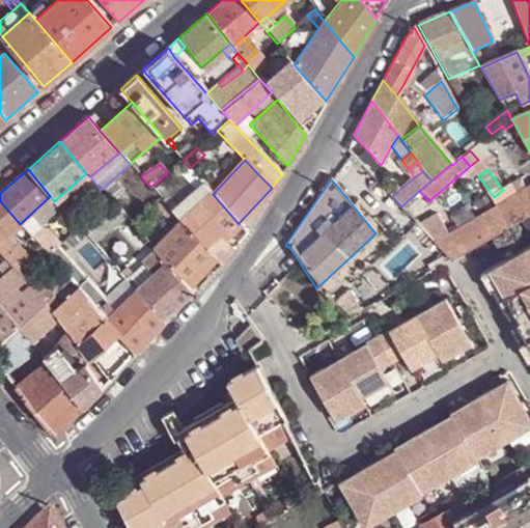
[(106,186),(101,190),(107,196),(113,203),(123,194),(111,181),(106,186)]
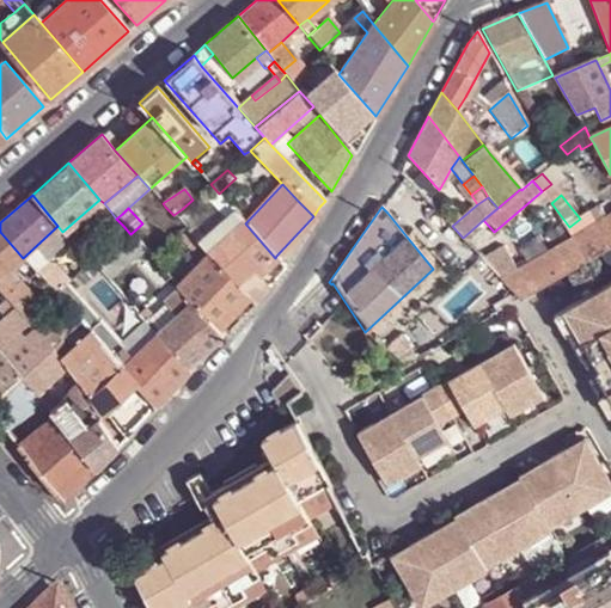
[(245,223),(234,212),(197,243),(211,257),(245,223)]
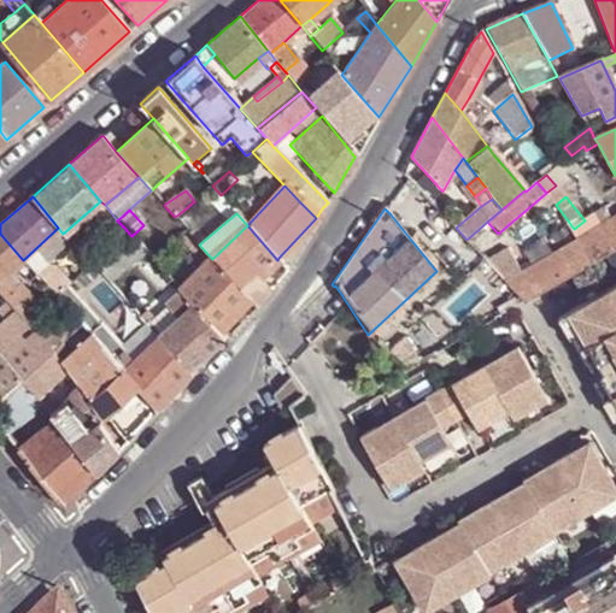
[(615,218),(582,239),(598,258),(615,247),(615,218)]
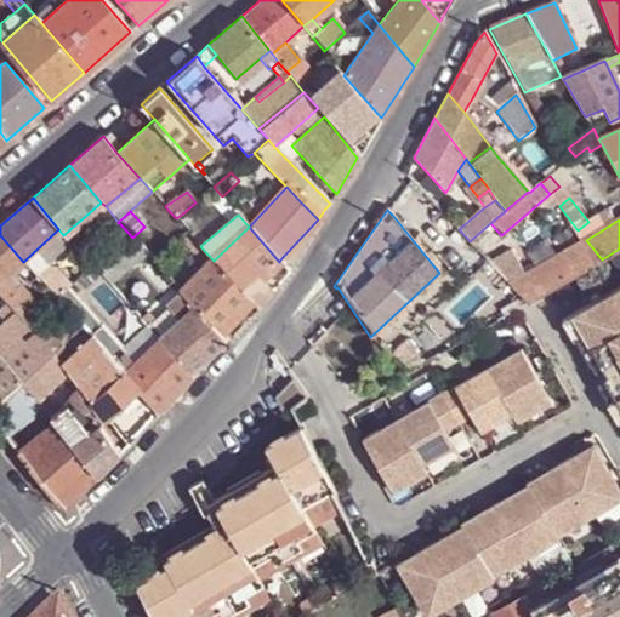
[(260,284),(283,263),(280,260),(279,262),(249,227),(214,261),(245,296),(260,284)]
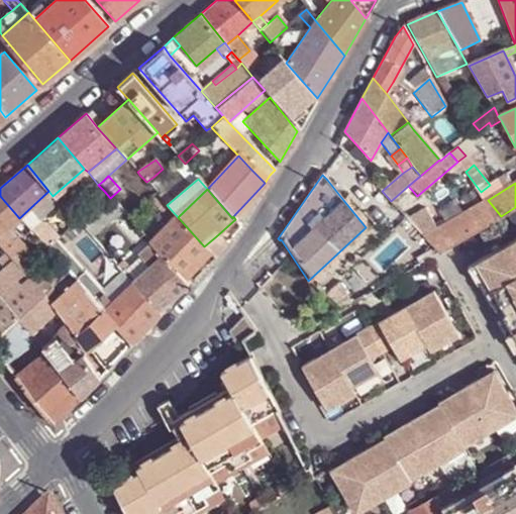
[(47,249),(56,241),(38,221),(59,202),(53,196),(48,191),(19,218),(31,231),(47,249)]
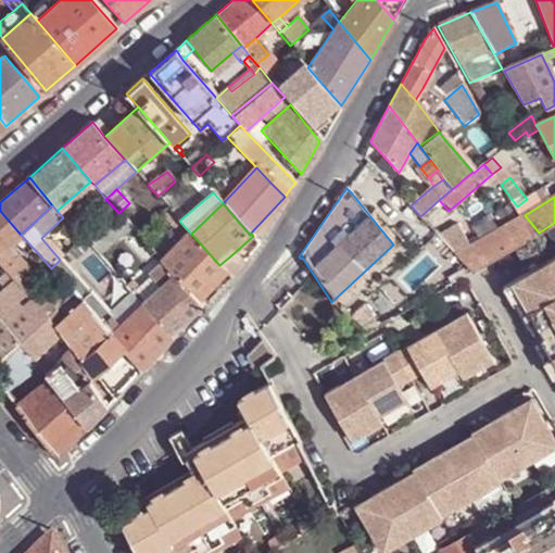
[(0,253),(4,250),(21,235),(0,211),(0,253)]
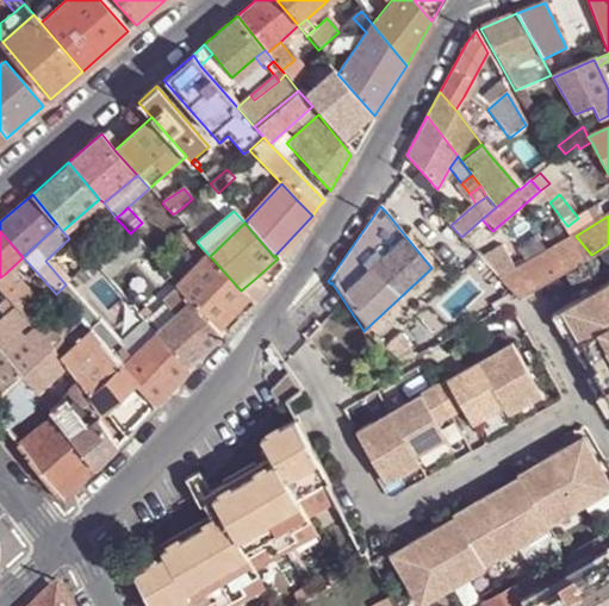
[(519,298),(591,255),(576,236),(515,270),(501,279),(519,298)]
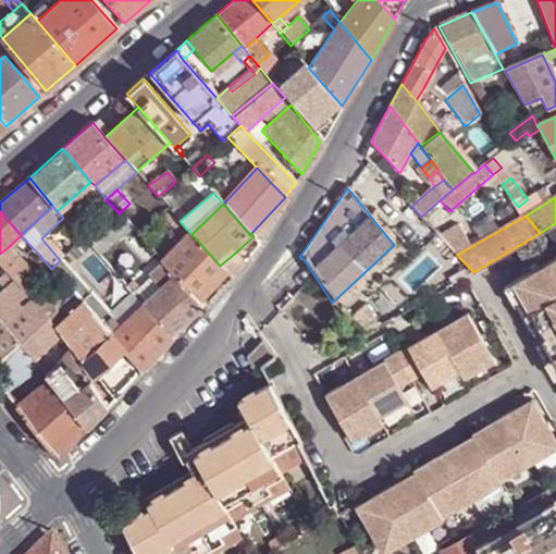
[(132,230),(121,217),(88,246),(98,258),(132,230)]
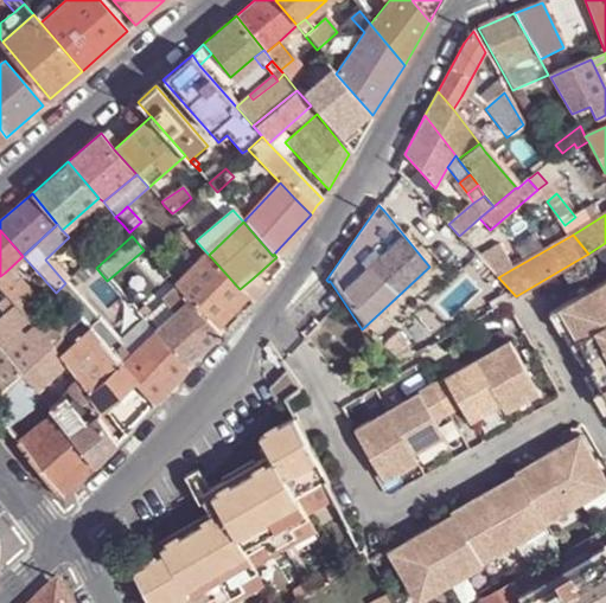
[(67,250),(82,269),(90,261),(74,243),(67,250)]
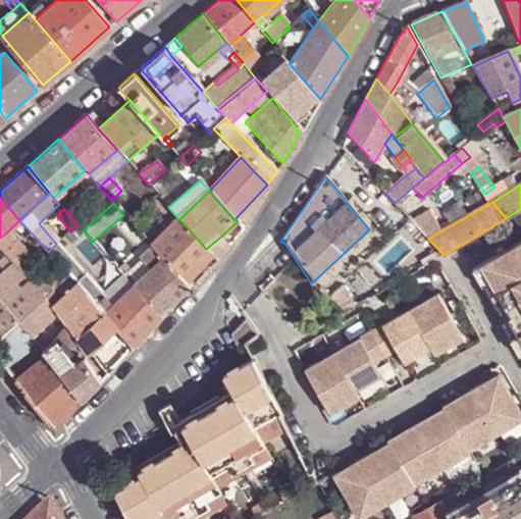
[(185,283),(212,255),(206,249),(179,219),(151,246),(153,248),(162,259),(185,283)]
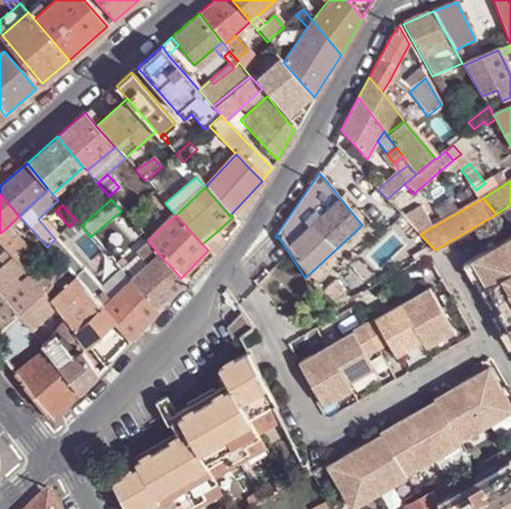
[(11,239),(15,237),(19,233),(22,236),(31,229),(19,216),(4,230),(11,239)]
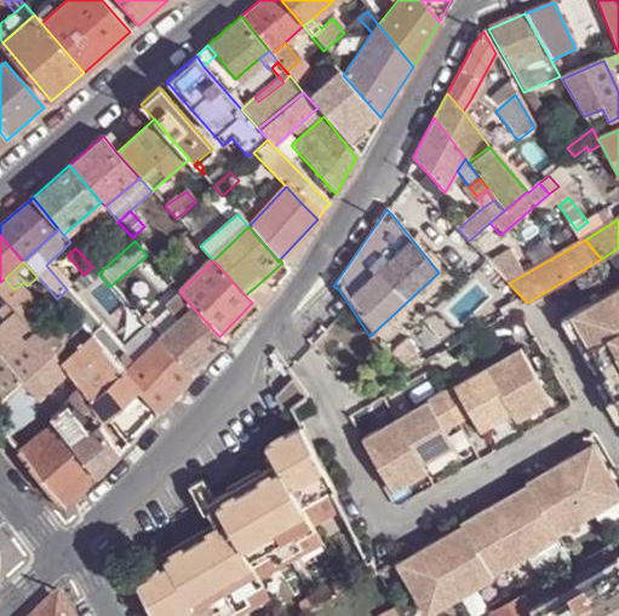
[(519,266),(503,276),(509,283),(523,275),(519,266)]
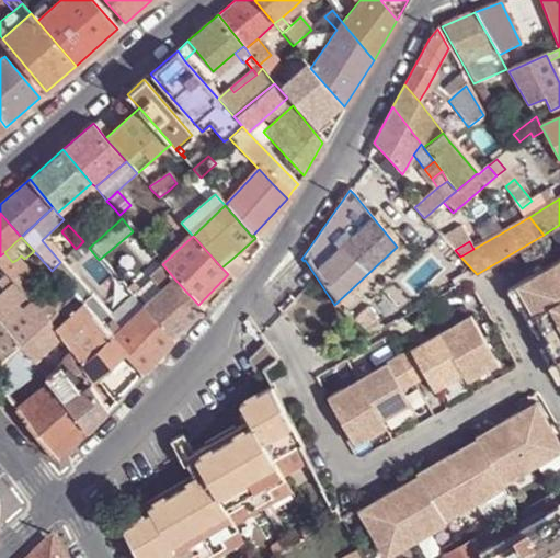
[(32,284),(36,281),(16,260),(12,262),(4,252),(0,255),(0,270),(13,285),(22,294),(32,284)]
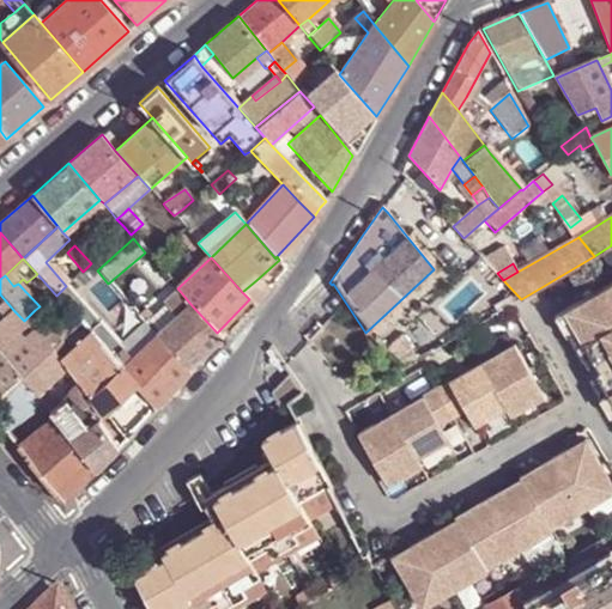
[(256,280),(242,292),(249,299),(255,306),(268,290),(256,280)]
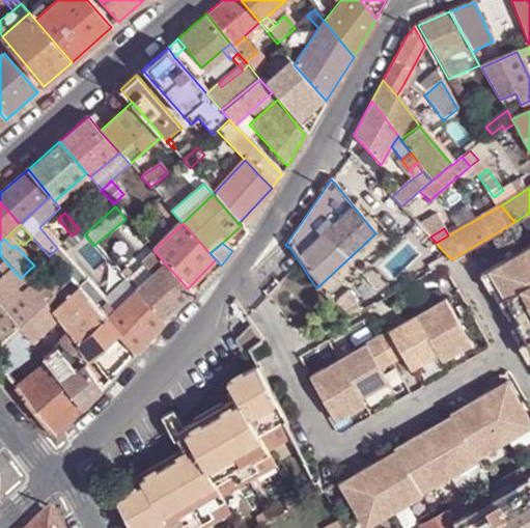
[(529,245),(490,270),(529,340),(529,245)]
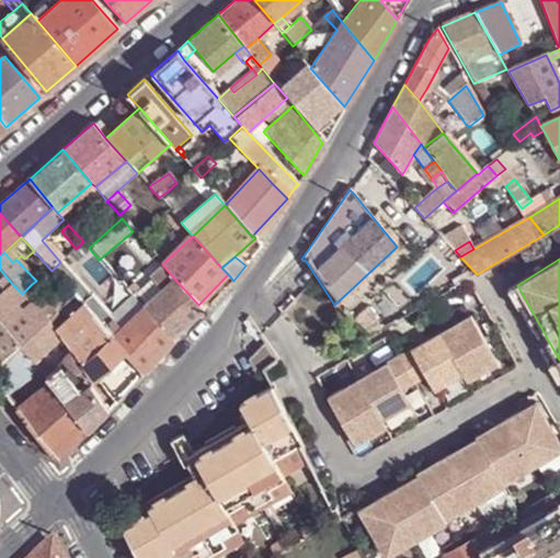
[(81,304),(91,295),(60,262),(52,271),(73,295),(81,304)]
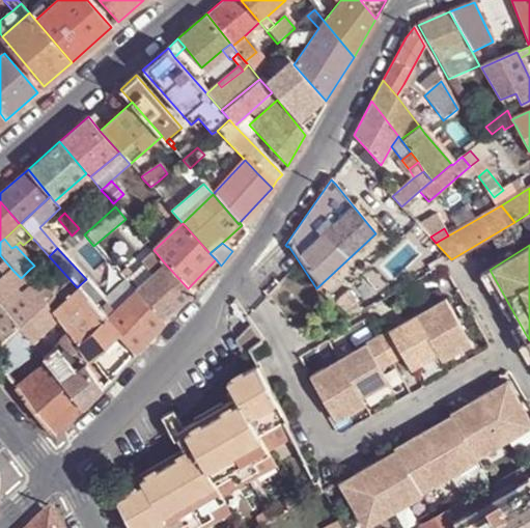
[(165,264),(156,252),(142,265),(151,275),(165,264)]
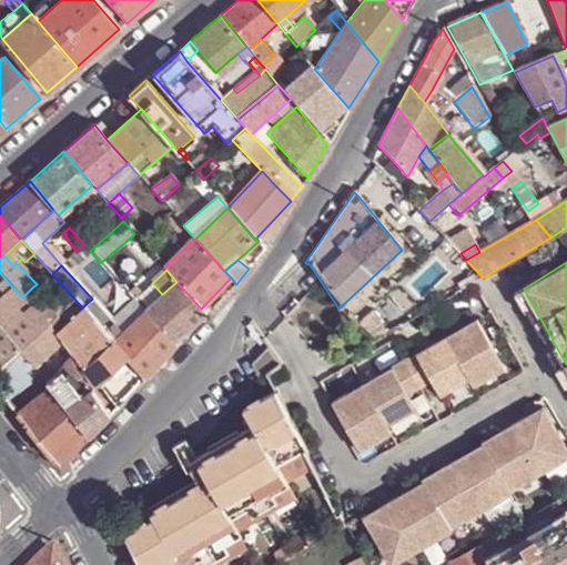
[(174,344),(206,314),(201,309),(176,282),(162,294),(143,311),(172,345),(174,344)]
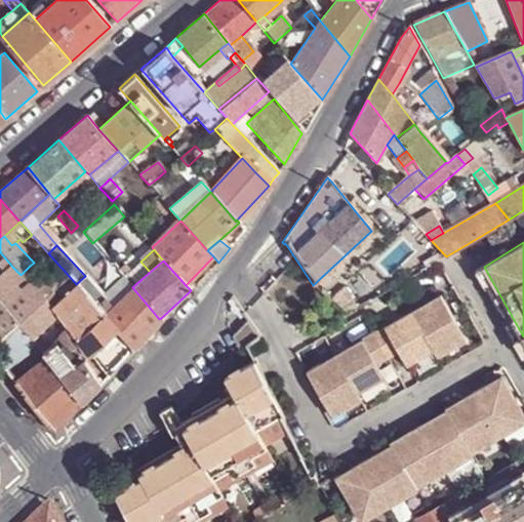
[(29,284),(38,275),(30,266),(21,275),(29,284)]
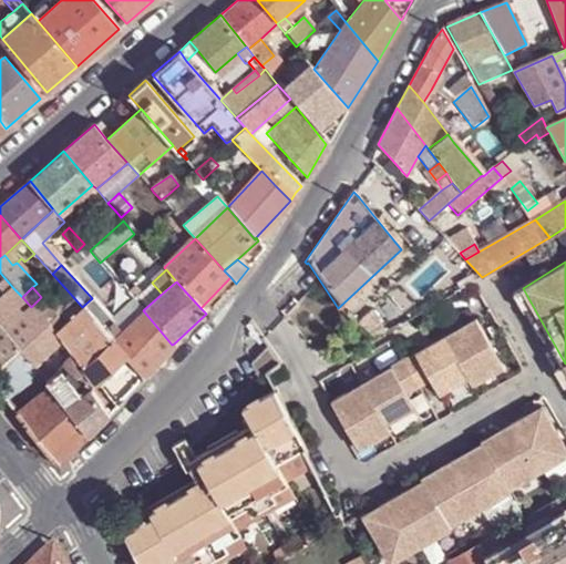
[(0,328),(3,332),(31,307),(22,297),(13,288),(4,295),(6,297),(0,301),(0,328)]
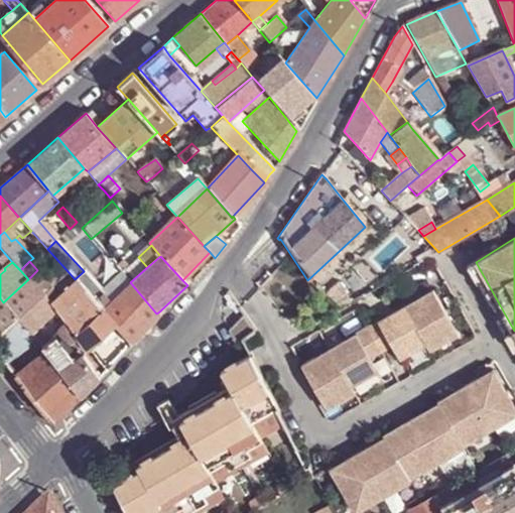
[(123,275),(127,271),(120,263),(116,267),(123,275)]
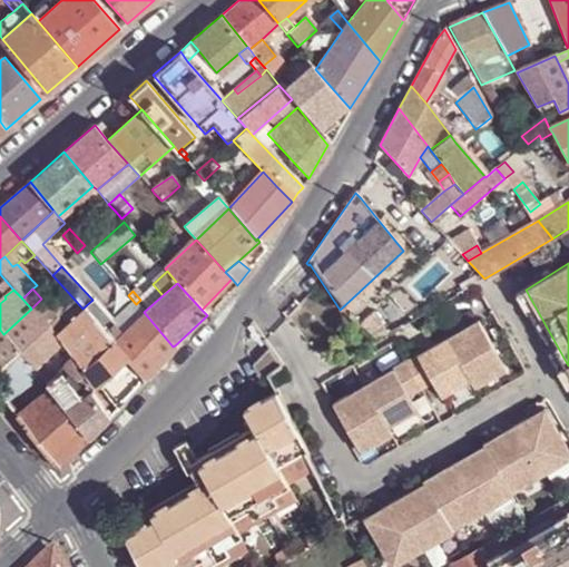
[(52,320),(57,315),(41,299),(31,309),(47,325),(52,320)]
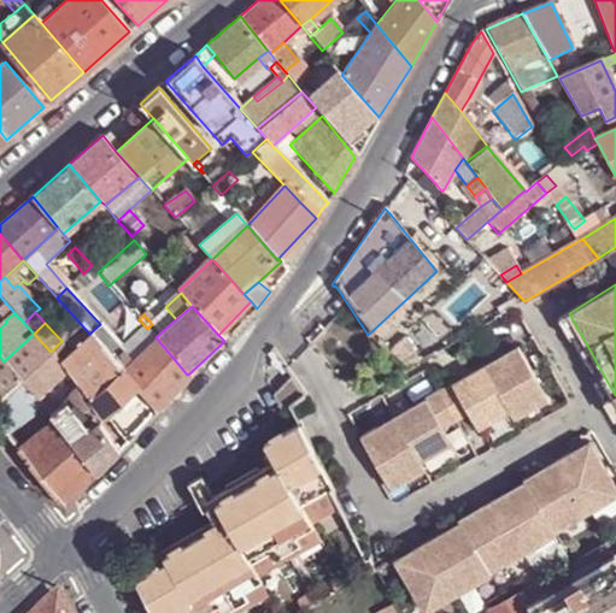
[(89,334),(81,324),(69,335),(77,345),(89,334)]
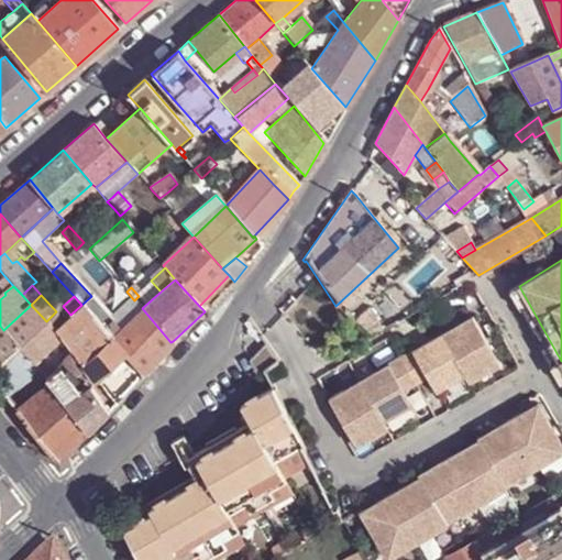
[(108,326),(112,321),(91,296),(81,305),(103,330),(108,326)]
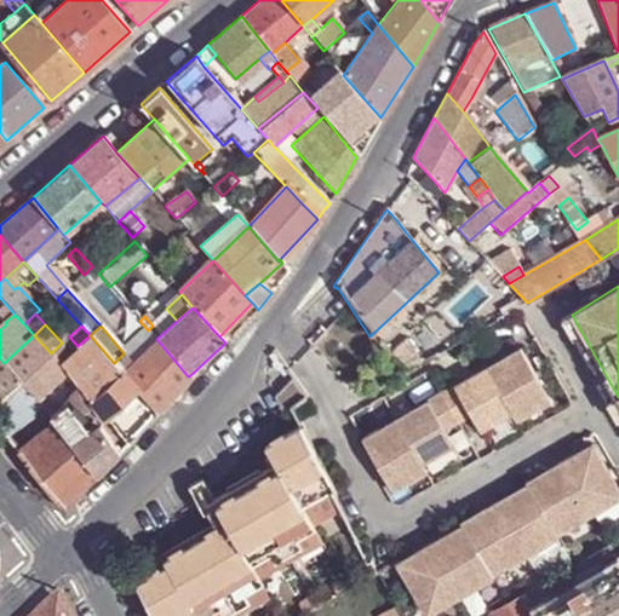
[(36,401),(67,373),(59,363),(51,353),(34,335),(4,363),(21,383),(36,401)]
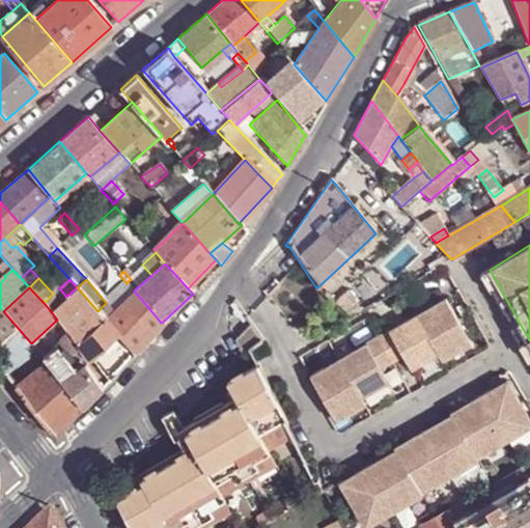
[(51,311),(57,320),(67,333),(79,348),(89,360),(117,335),(104,318),(98,311),(77,287),(66,297),(53,308),(51,311)]
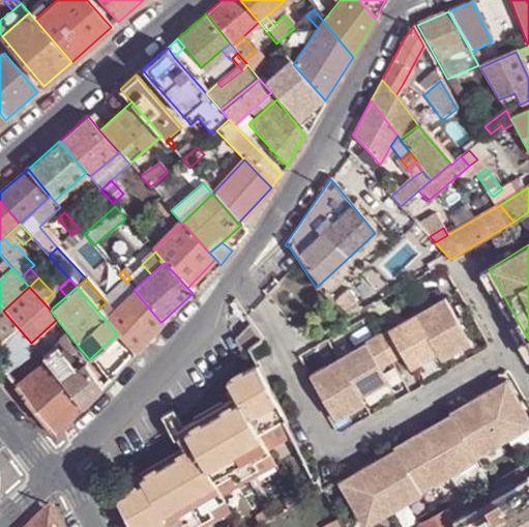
[(135,354),(164,323),(163,321),(160,322),(134,290),(108,314),(104,318),(117,334),(124,342),(135,354)]
